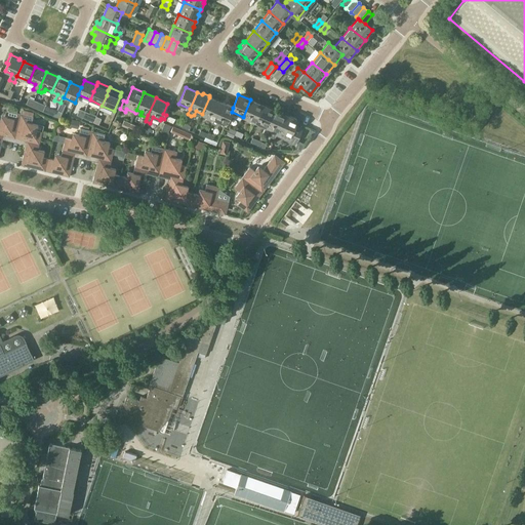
[(202,114),(213,119),(221,103),(209,97),(202,114)]
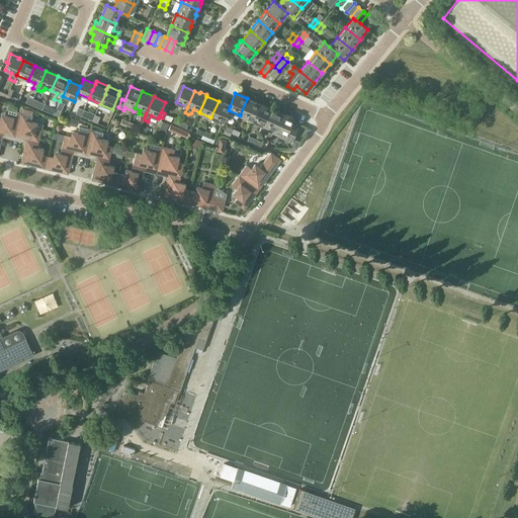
[(240,115),(251,120),(259,103),(247,98),(240,115)]
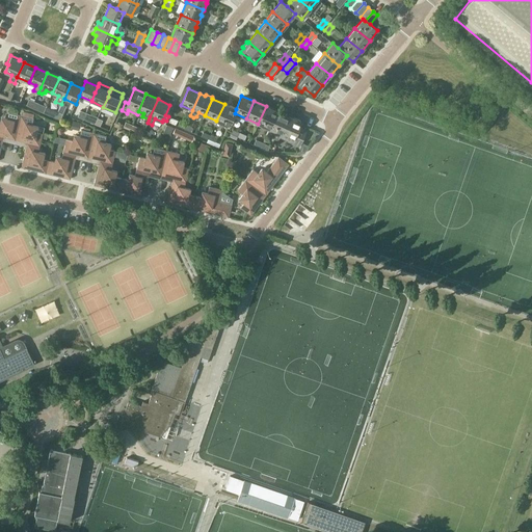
[(229,126),(235,113),(236,109),(224,104),(216,121),(229,126)]
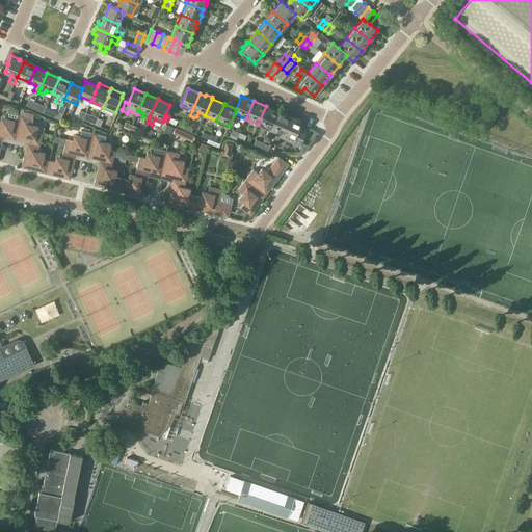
[(258,124),(270,129),(277,111),(266,106),(258,124)]
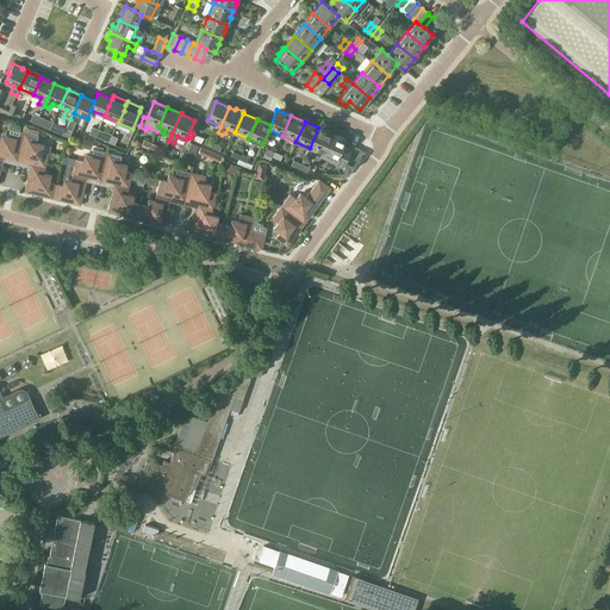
[(323,130),(318,128),(310,148),(323,154),(332,134),(331,134),(331,132),(324,129),(323,130)]
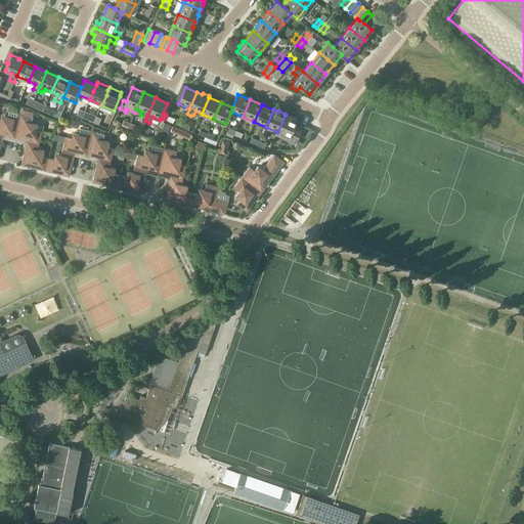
[(2,138),(14,141),(20,114),(8,111),(7,116),(0,115),(0,116),(0,134),(3,135),(2,138)]
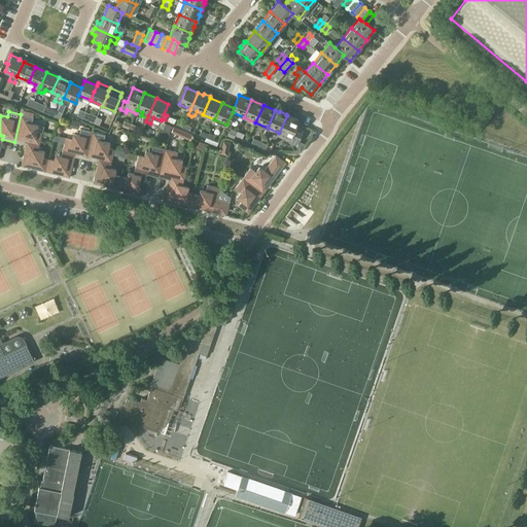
[(21,114),(14,142),(26,145),(27,142),(39,145),(41,137),(42,132),(43,126),(32,123),(33,117),(21,114)]
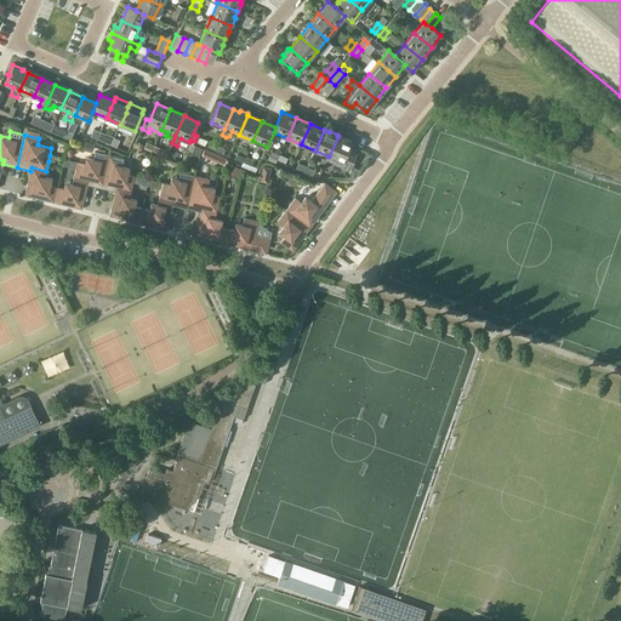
[(343,138),(339,136),(329,157),(328,160),(349,170),(358,153),(348,148),(351,142),(351,141),(343,137),(343,138)]
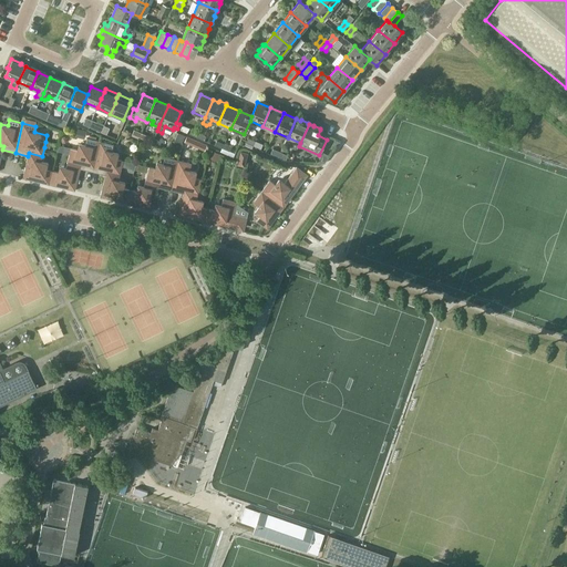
[(196,147),(198,142),(186,136),(184,142),(196,147)]
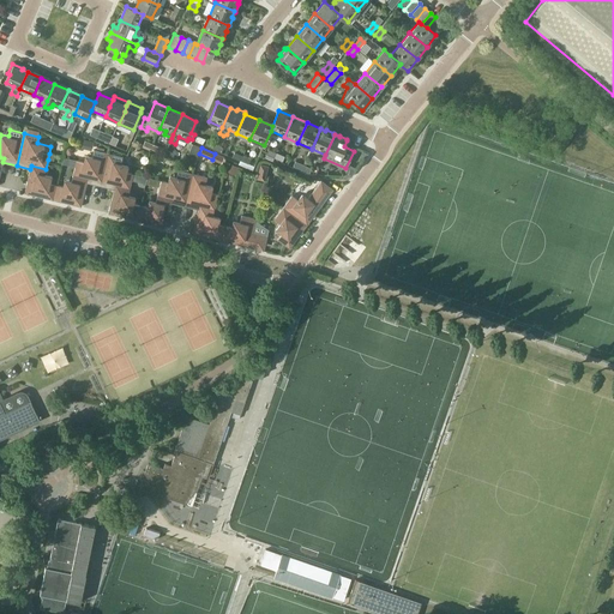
[(101,186),(108,154),(94,150),(92,156),(84,155),(83,162),(77,161),(73,175),(88,179),(86,182),(101,186)]
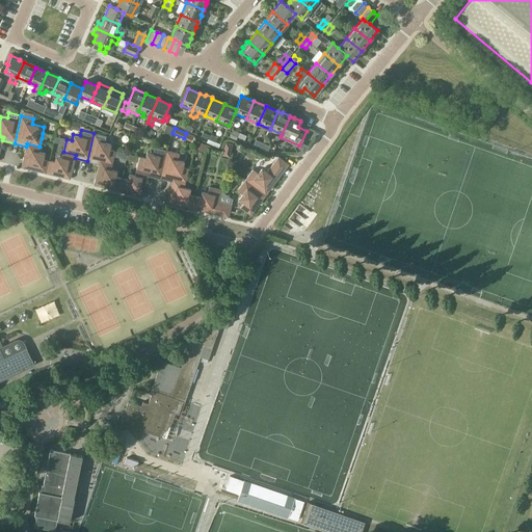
[(100,161),(112,163),(114,156),(115,151),(110,150),(111,143),(105,141),(106,136),(94,133),(87,161),(99,164),(100,161)]
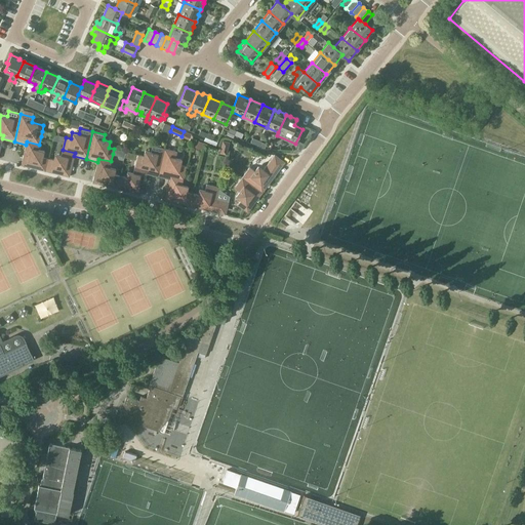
[(198,140),(195,147),(200,150),(203,143),(198,140)]
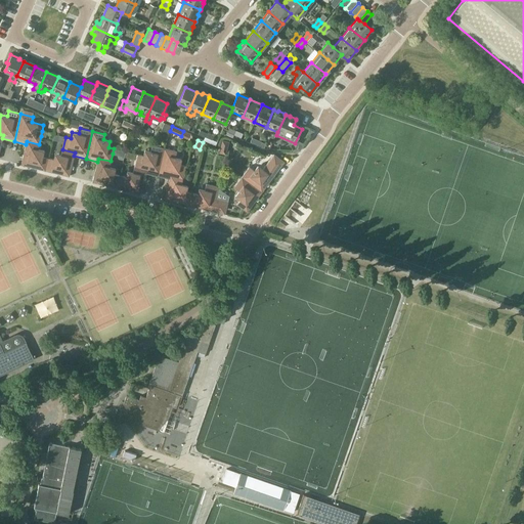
[(222,140),(220,149),(226,151),(228,142),(222,140)]
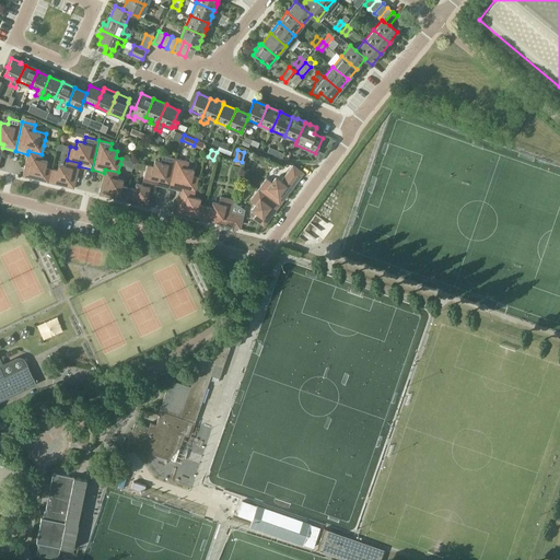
[(28,151),(27,154),(22,176),(48,183),(51,168),(46,167),(47,161),(41,159),(42,154),(28,151)]
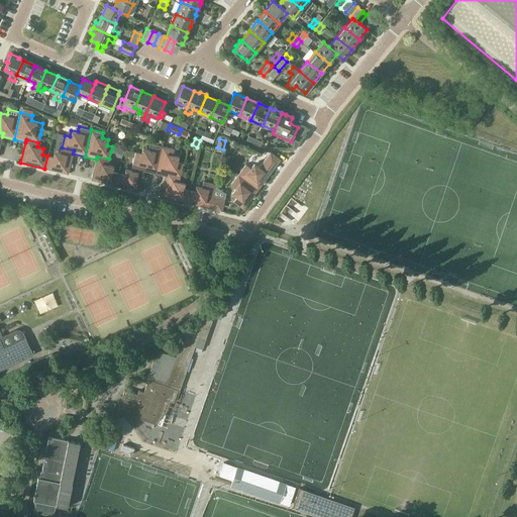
[(142,147),(140,153),(135,152),(132,165),(144,168),(144,171),(156,174),(162,146),(149,143),(148,148),(142,147)]
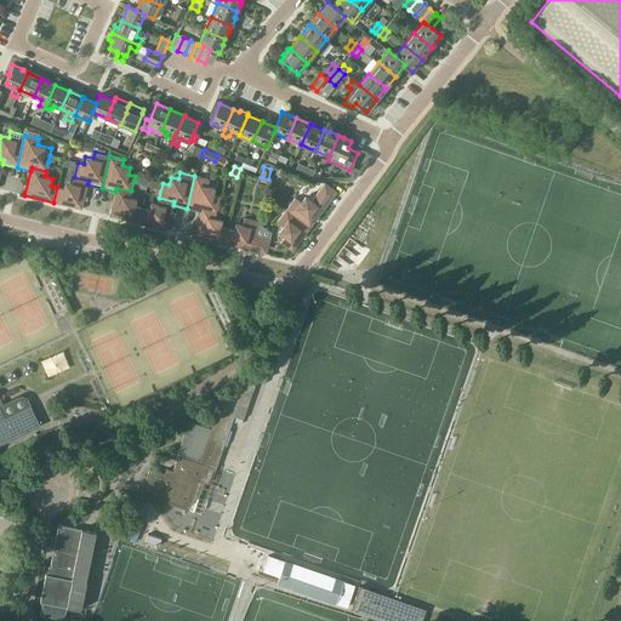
[(201,209),(216,212),(220,197),(214,195),(215,188),(208,186),(209,180),(194,176),(187,209),(200,212),(201,209)]
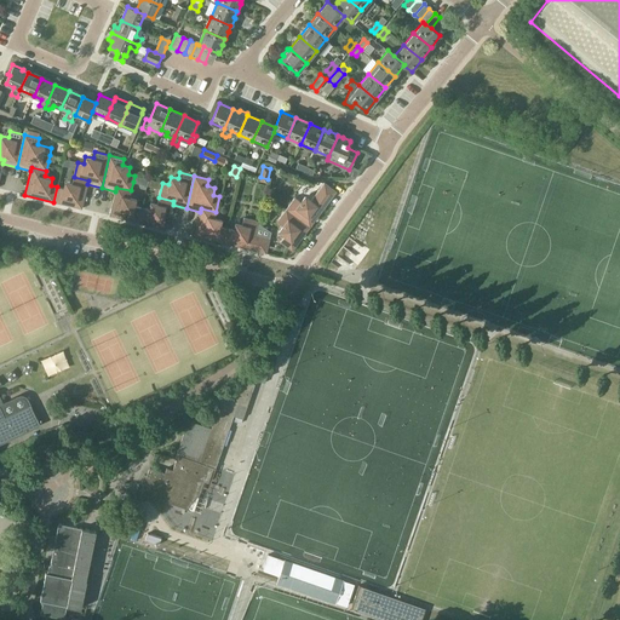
[(57,187),(53,202),(81,208),(87,184),(89,181),(74,177),(73,183),(64,181),(63,189),(57,187)]
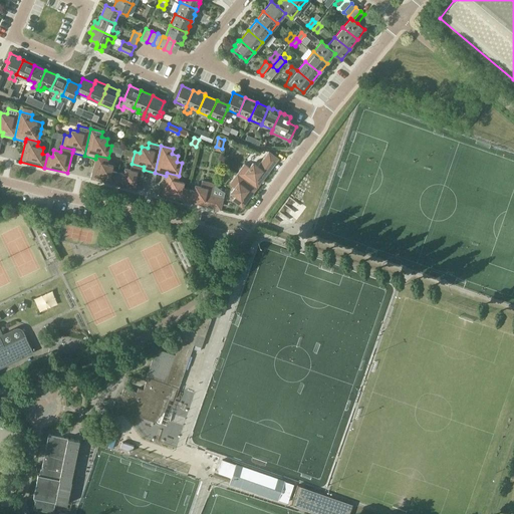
[(244,164),(237,173),(257,188),(278,159),(268,152),(258,166),(253,162),(249,167),(244,164)]
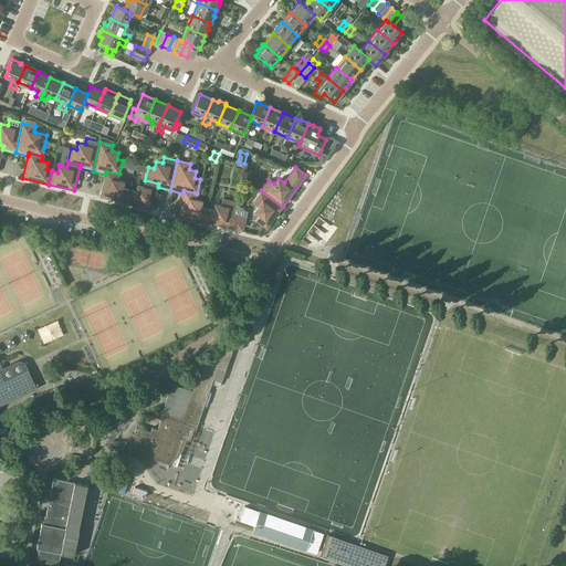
[(126,203),(129,189),(124,188),(125,181),(118,179),(119,174),(106,171),(105,175),(100,197),(126,203)]
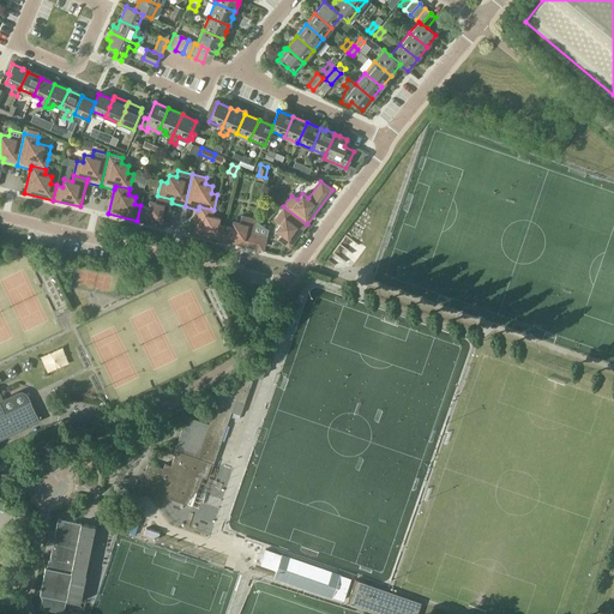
[(172,199),(157,196),(156,202),(149,199),(146,208),(140,205),(137,221),(166,228),(172,203),(172,199)]
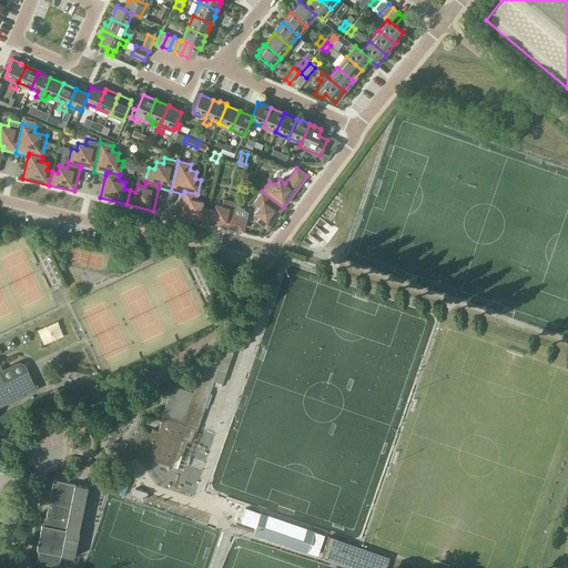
[(205,223),(208,209),(202,208),(204,201),(196,199),(198,194),(184,191),(183,194),(178,216),(205,223)]
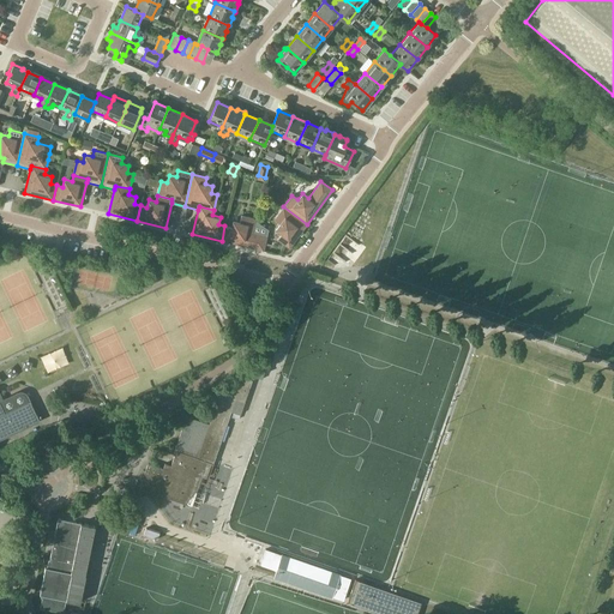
[(289,248),(307,224),(283,206),(274,220),(280,223),(275,229),(281,234),(277,239),(289,248)]
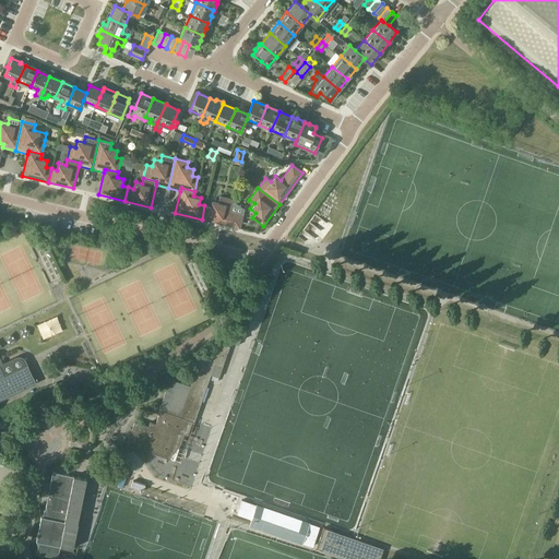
[(212,200),(210,206),(204,205),(202,219),(227,225),(230,212),(233,199),(219,195),(218,202),(212,200)]
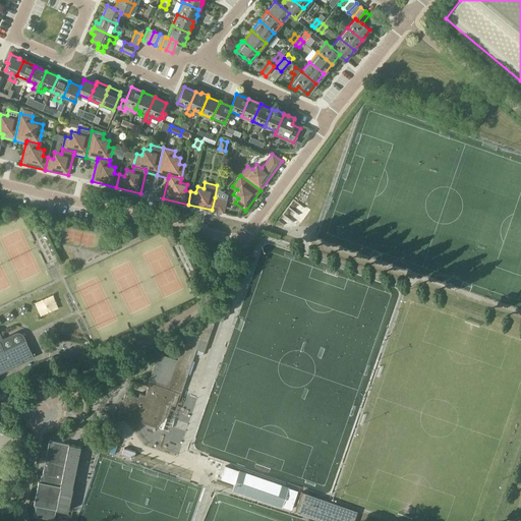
[(227,200),(215,197),(212,210),(224,213),(227,200)]
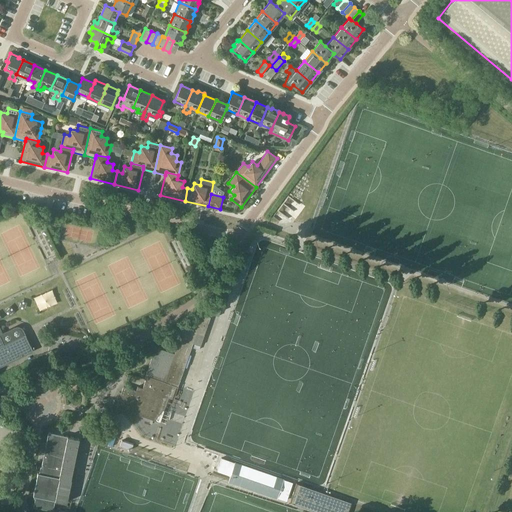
[(184,328),(182,333),(174,354),(155,347),(144,379),(145,379),(142,388),(137,387),(136,390),(124,386),(121,394),(122,394),(120,400),(119,399),(116,407),(137,414),(160,422),(162,417),(165,419),(168,411),(164,409),(169,397),(172,398),(176,386),(177,387),(193,343),(200,345),(204,335),(210,317),(199,313),(192,331),(184,328)]
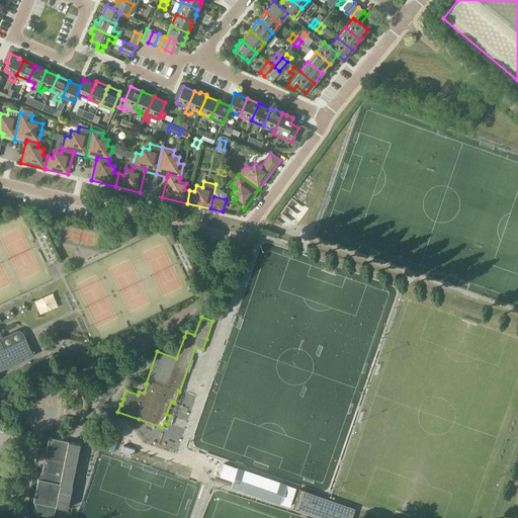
[(0,370),(33,355),(25,338),(23,334),(22,332),(20,330),(17,330),(14,331),(2,336),(0,331),(0,370)]
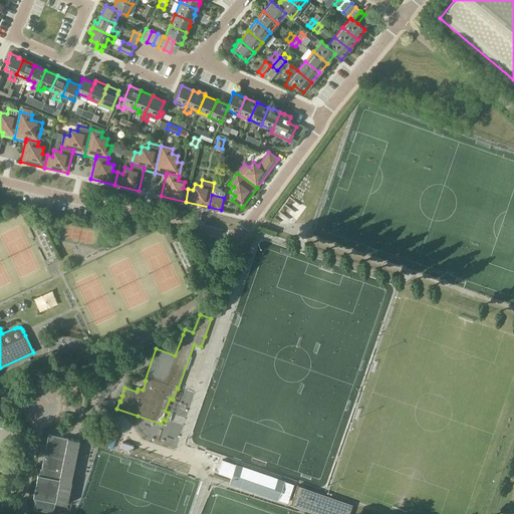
[(48,434),(40,476),(38,475),(33,498),(35,498),(33,509),(53,513),(55,502),(67,505),(71,481),(79,441),(48,434)]
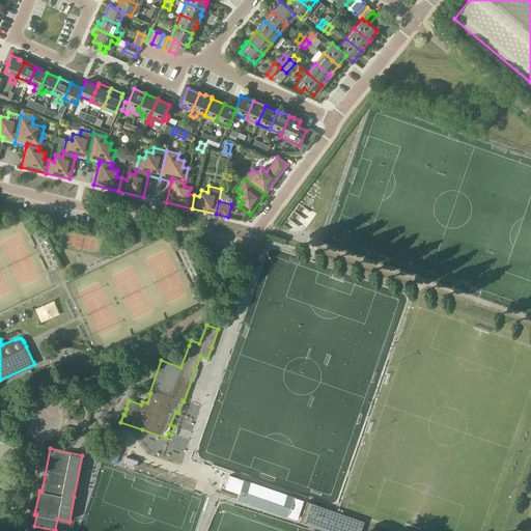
[(238,499),(286,515),(292,496),(232,475),(230,481),(242,485),(238,499)]
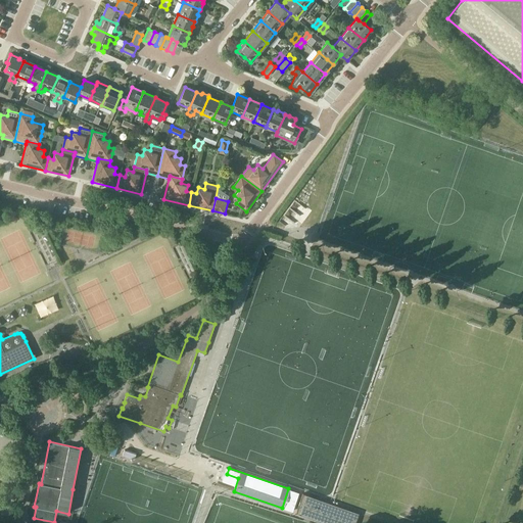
[(298,492),(289,489),(283,508),(292,512),(298,492)]
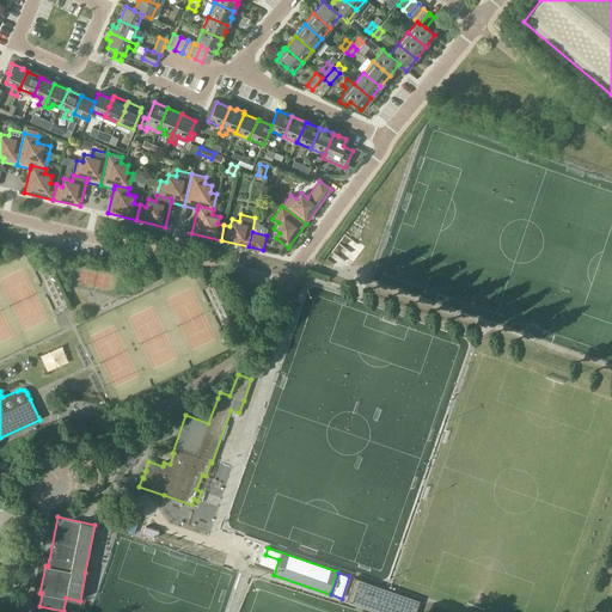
[(416,611),(421,601),(354,577),(347,600),(379,611),(416,611)]
